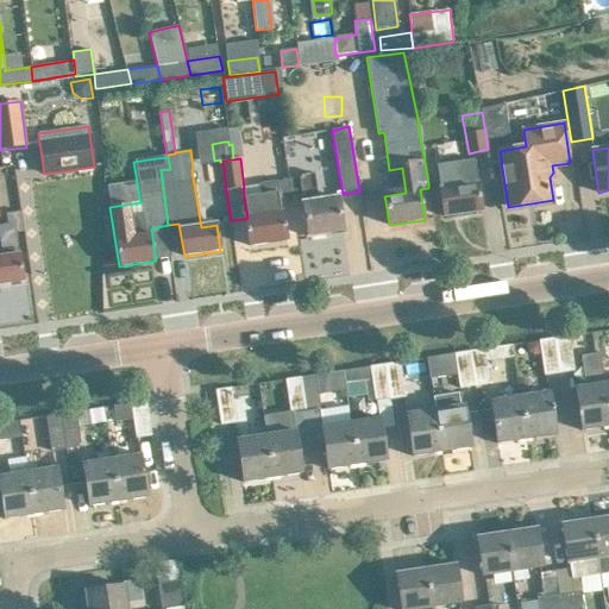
[(470,161),(437,165),(439,181),(440,193),(444,217),(482,211),(478,188),(477,184),(475,170),(473,159),(470,161)]
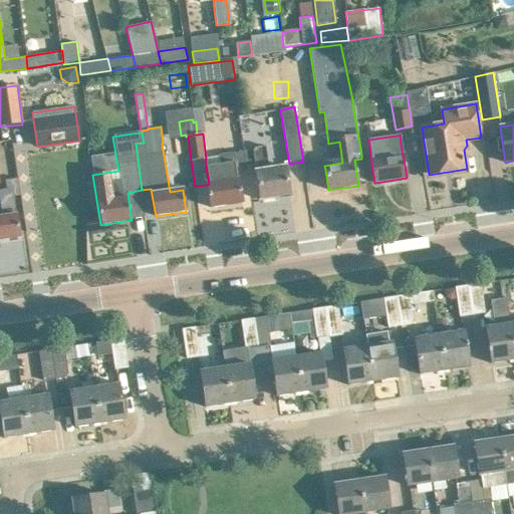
[(246,167),(255,166),(260,200),(289,196),(285,169),(269,171),(265,148),(243,152),(246,167)]
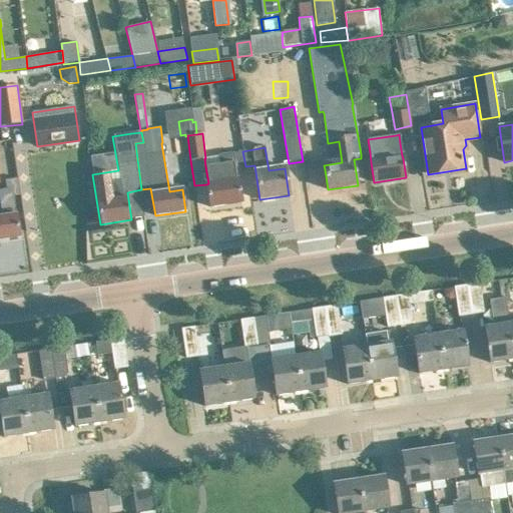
[(219,163),(205,166),(208,183),(206,184),(207,187),(209,207),(241,202),(238,182),(236,167),(245,166),(242,151),(234,152),(233,152),(218,154),(219,163)]
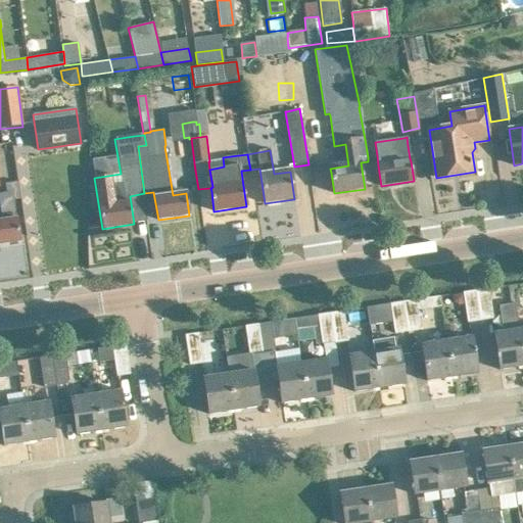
[(20,198),(17,181),(5,183),(6,192),(0,193),(0,210),(1,221),(0,221),(0,244),(19,241),(13,199),(20,198)]
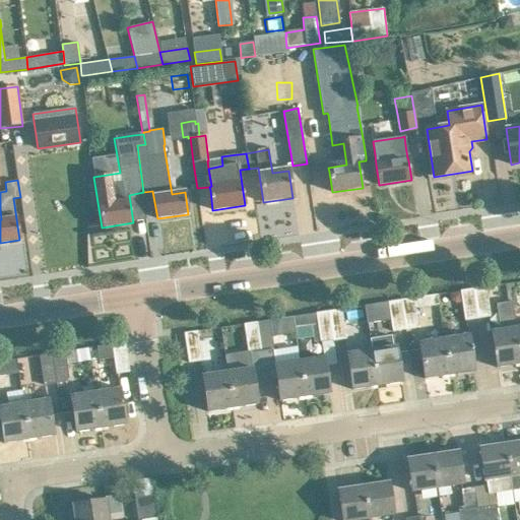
[(485,287),(473,289),(477,318),(491,316),(485,287)]
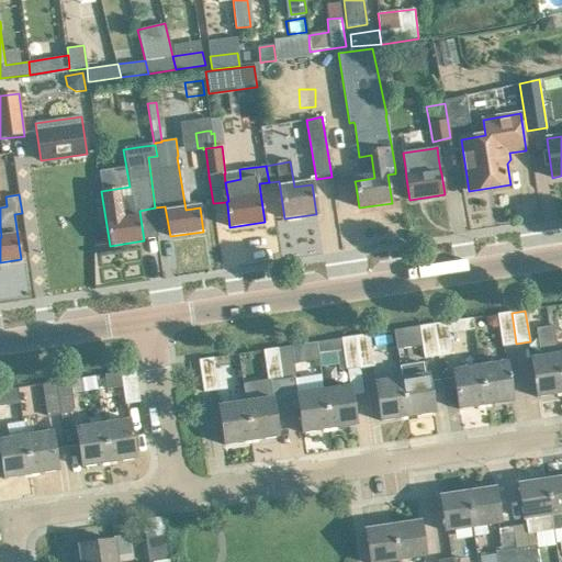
[(503,346),(516,344),(512,313),(497,315),(499,326),(503,346)]
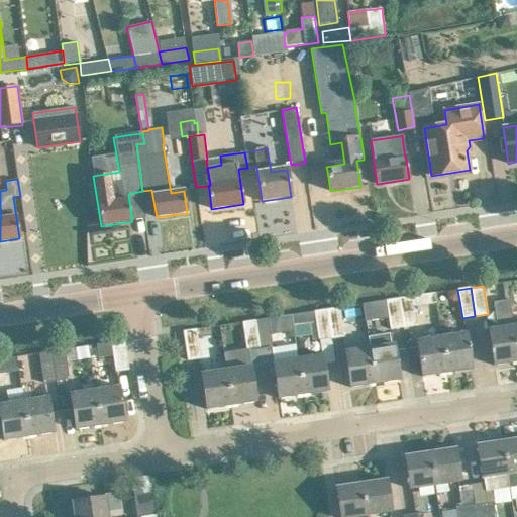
[(457,290),(447,291),(448,297),(452,301),(459,300),(457,290)]
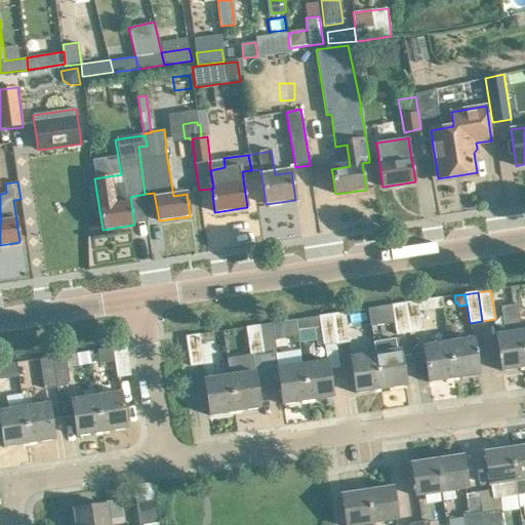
[(443,307),(441,297),(405,304),(409,332),(422,330),(419,311),(443,307)]
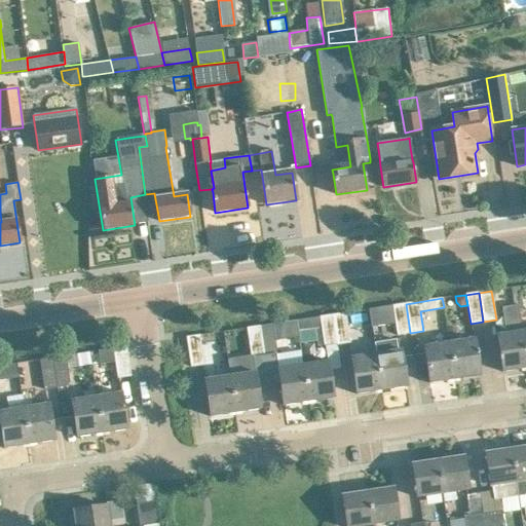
[(410,333),(406,304),(369,309),(371,327),(396,323),(398,335),(409,334),(410,333)]
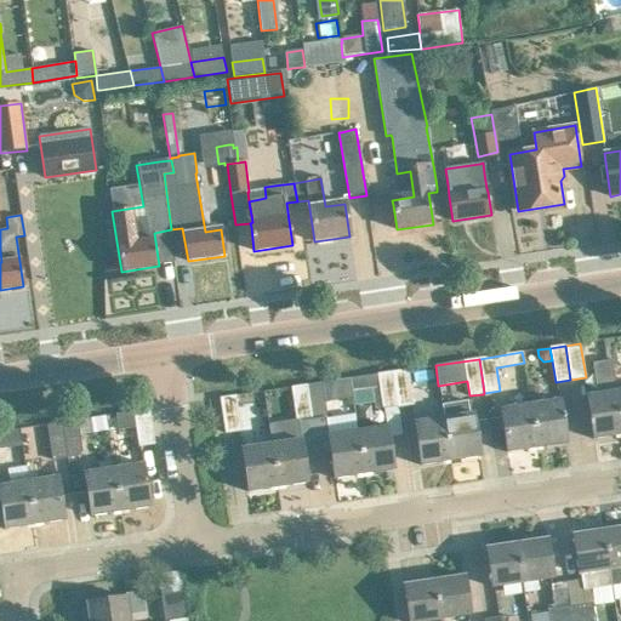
[(592,363),(597,394),(587,396),(590,417),(588,417),(588,421),(591,421),(593,439),(620,434),(620,427),(615,392),(616,392),(611,359),(592,363)]
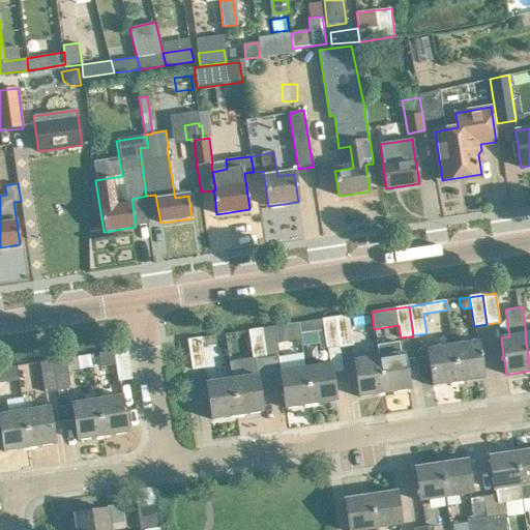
[(353,345),(348,316),(335,318),(340,347),(353,345)]
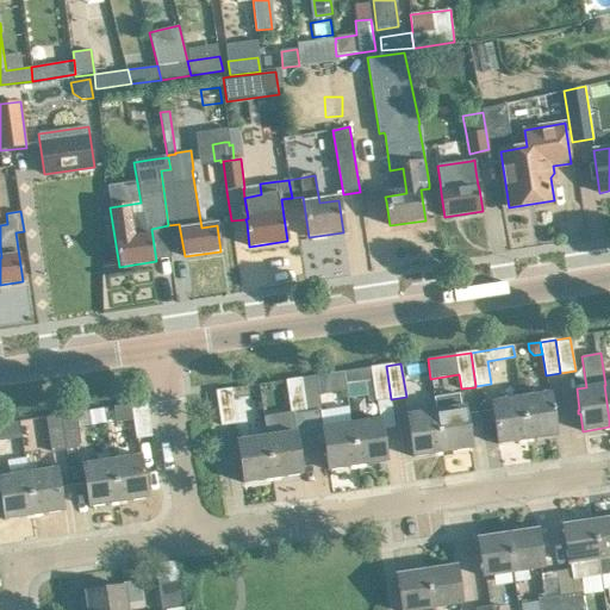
[(377,402),(391,399),(386,366),(371,368),(377,402)]
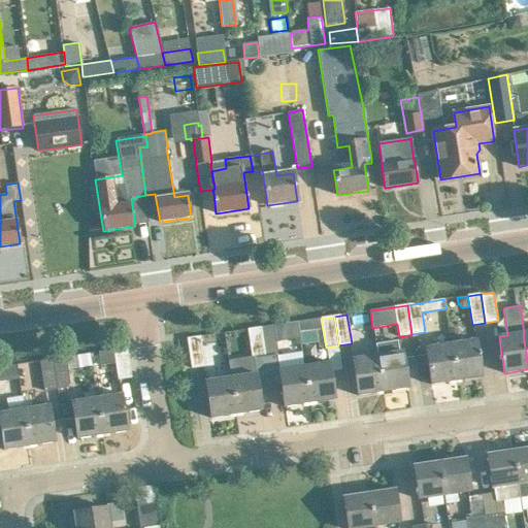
[(316,329),(314,320),(261,328),(265,357),(278,355),(275,339),(299,335),(299,332),(316,329)]
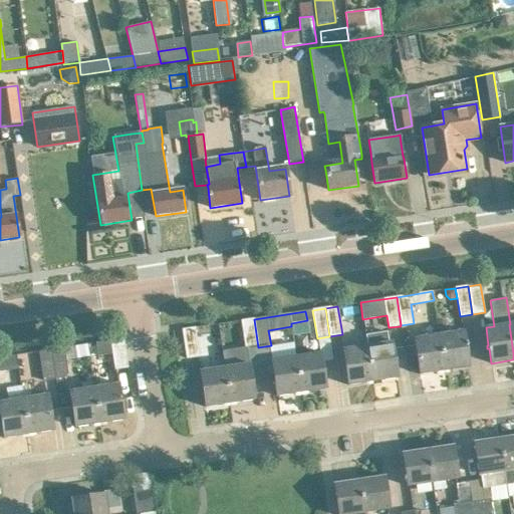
[(258,347),(254,319),(241,320),(245,349),(258,347)]
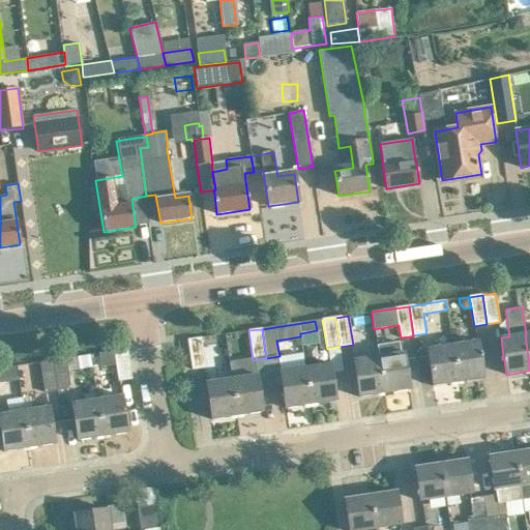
[(206,367),(201,337),(187,340),(193,370),(206,367)]
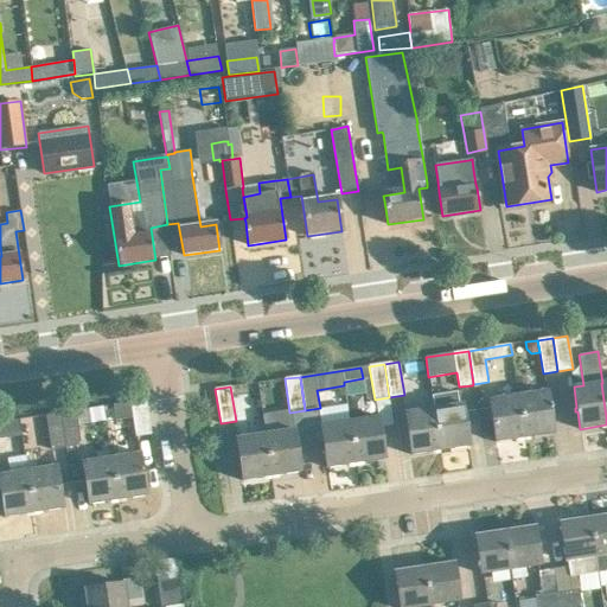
[(551,406),(549,406),(547,391),(517,395),(524,439),(554,434),(549,409),(551,409),(551,406)]
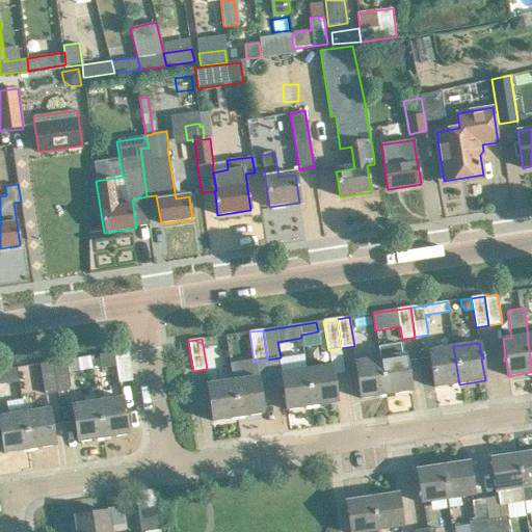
[(459,384),(453,346),(428,350),(434,388),(459,384)]
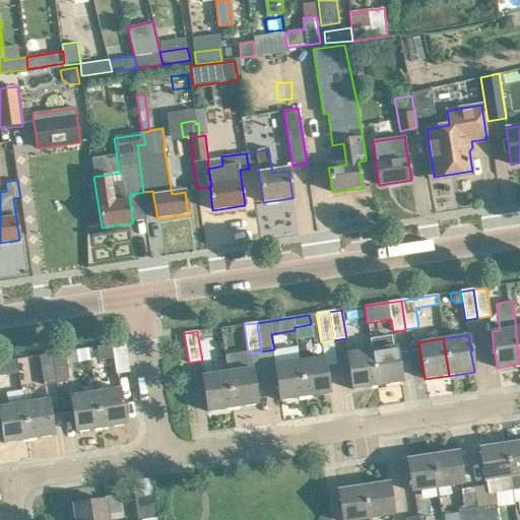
[(117,374),(118,374),(129,372),(125,343),(96,347),(99,361),(114,359),(117,374)]
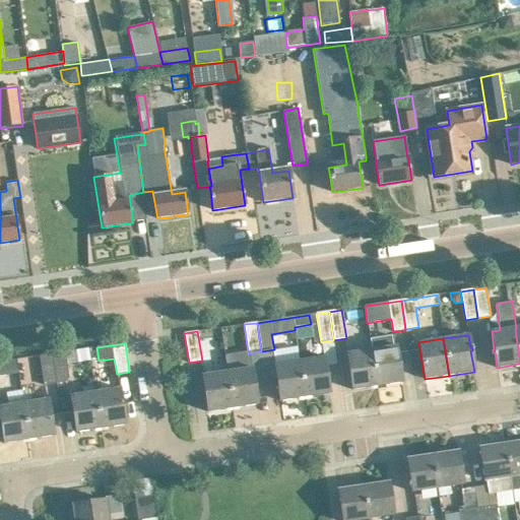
[(377,386),(402,383),(396,345),(371,349),(377,386)]
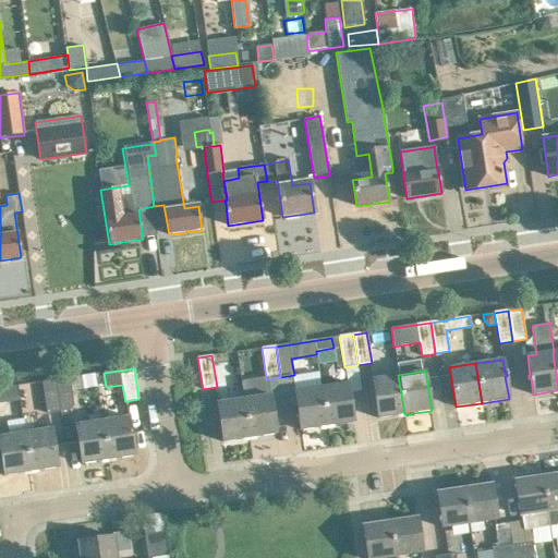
[(378,419),(404,414),(398,375),(372,379),(378,419)]
